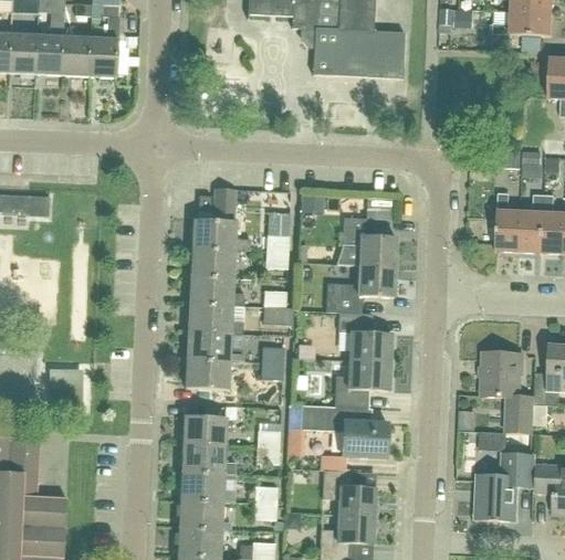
[(39,12),(39,0),(22,0),(22,11),(39,12)]
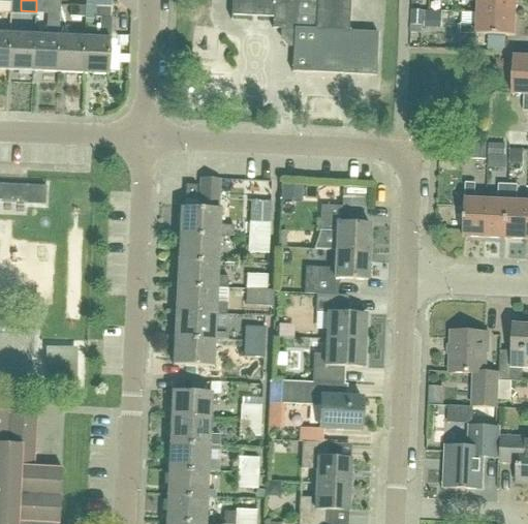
[(86,0),(86,2),(86,13),(96,13),(101,14),(111,14),(112,3),(112,0),(86,0)]
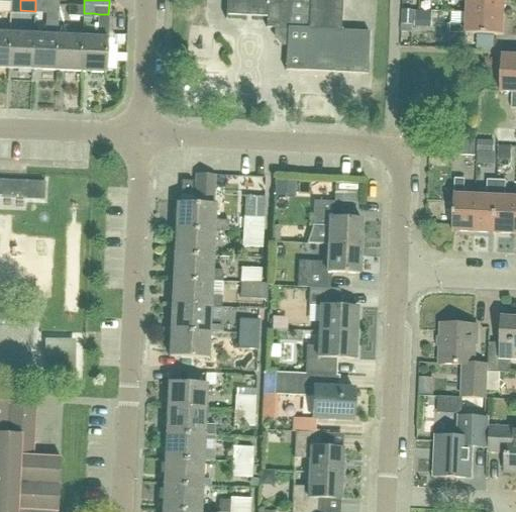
[(226,0),(225,15),(227,15),(227,11),(267,13),(267,24),(279,25),(279,33),(284,39),(287,39),(286,67),(368,71),(370,28),(341,27),(342,0),(226,0)]
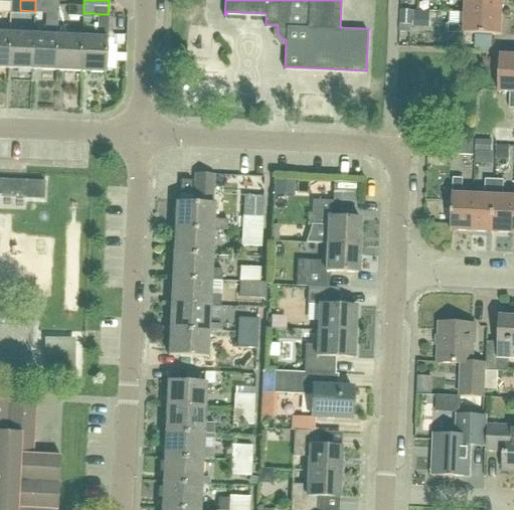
[(466,0),(466,9),(502,11),(502,0),(466,0)]
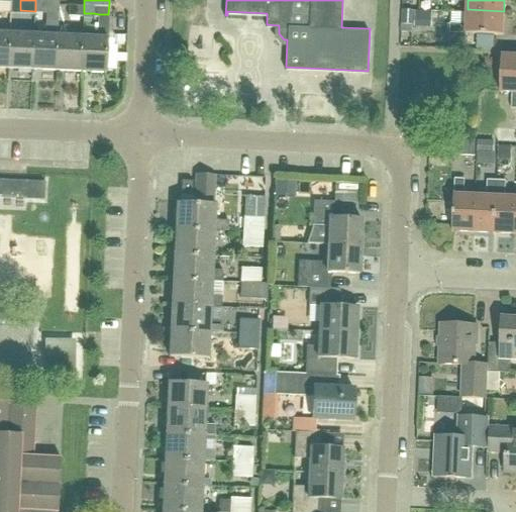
[(84,13),(84,2),(70,2),(69,12),(84,13)]
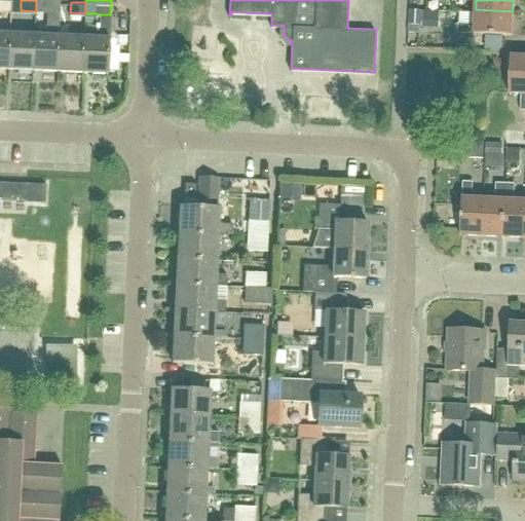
[(513,11),(476,9),(475,21),(458,20),(458,30),(513,33),(513,31),(512,31),(513,11)]
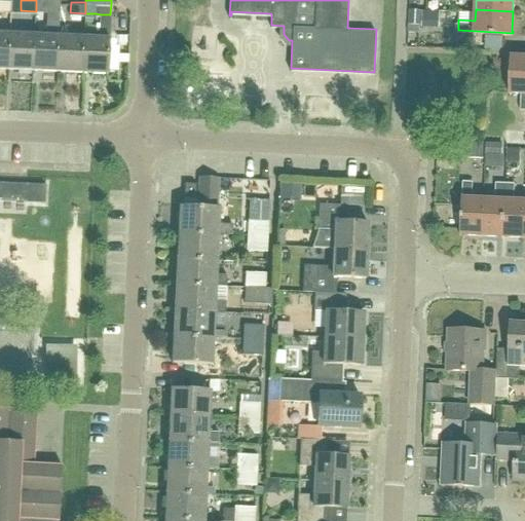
[(100,34),(109,34),(110,14),(101,14),(100,34)]
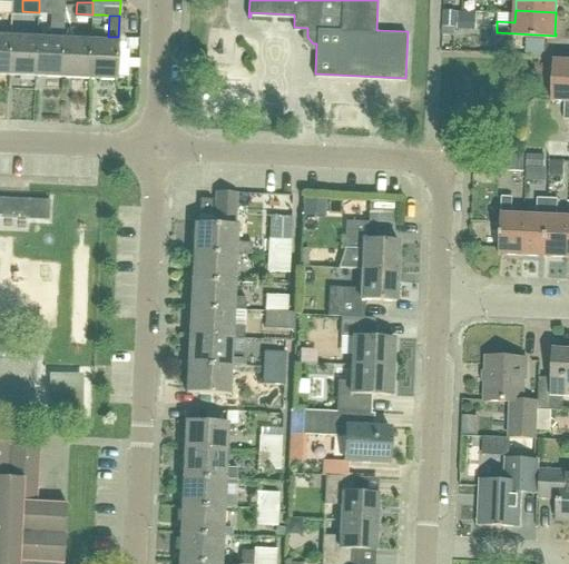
[(38,33),(36,73),(64,75),(65,35),(65,27),(52,27),(52,35),(38,33)]
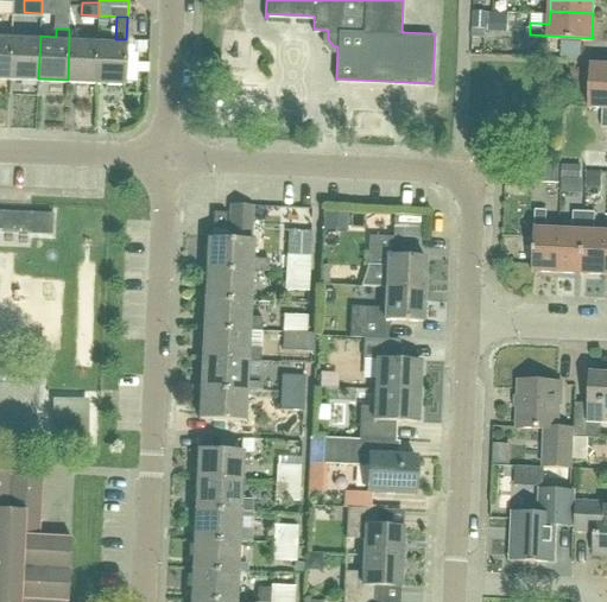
[(69,37),(68,80),(96,81),(97,38),(97,30),(86,30),(84,38),(69,37)]
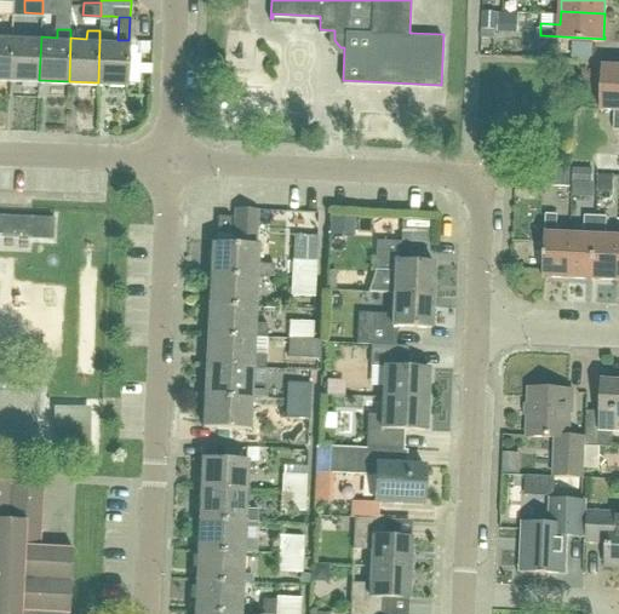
[(12,35),(0,34),(0,78),(10,79),(12,35)]
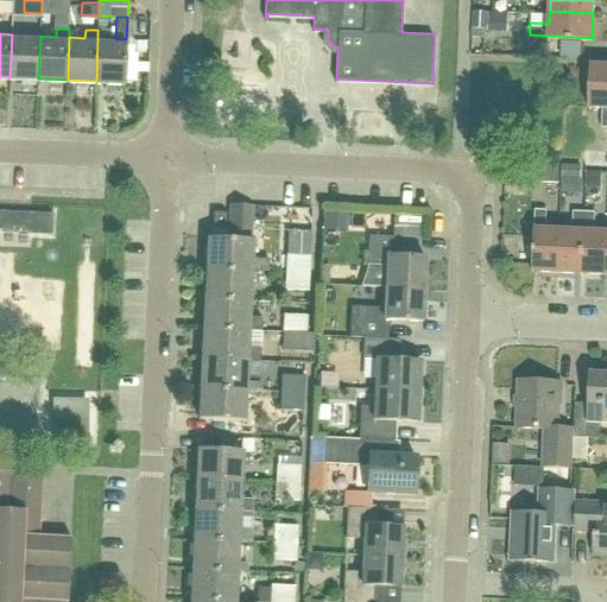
[(12,35),(10,77),(38,78),(40,36),(12,35)]
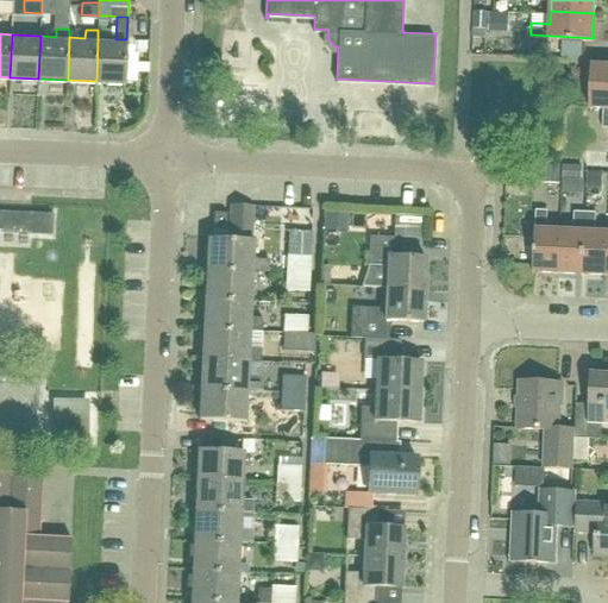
[(98,38),(96,81),(125,82),(127,41),(126,39),(116,39),(98,38)]
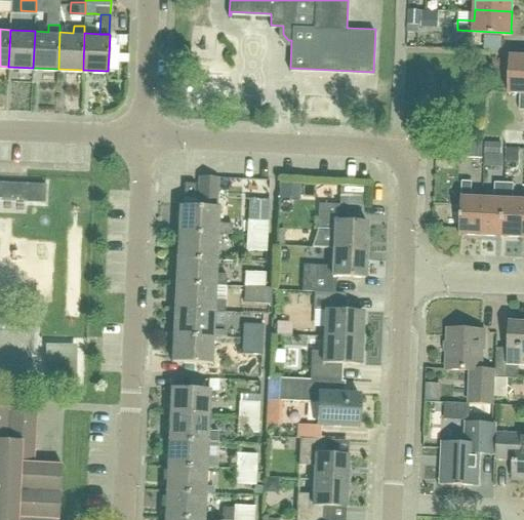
[(523,53),(510,53),(509,90),(520,90),(520,107),(523,107),(523,53)]
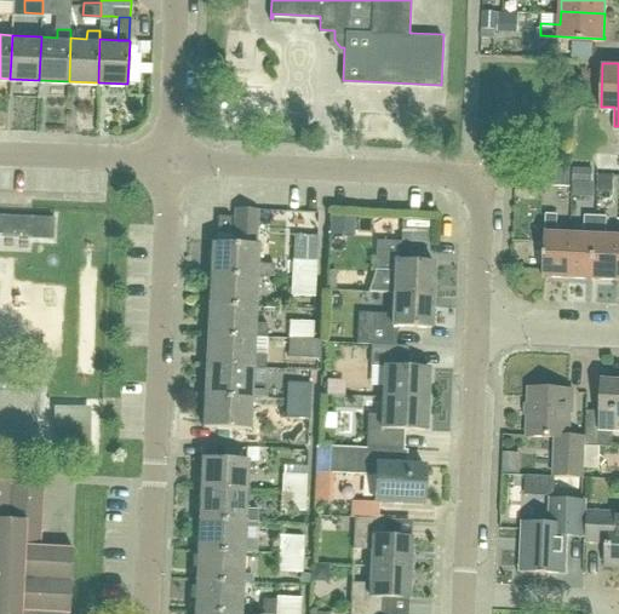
[(618,147),(597,145),(596,164),(618,165),(618,147)]
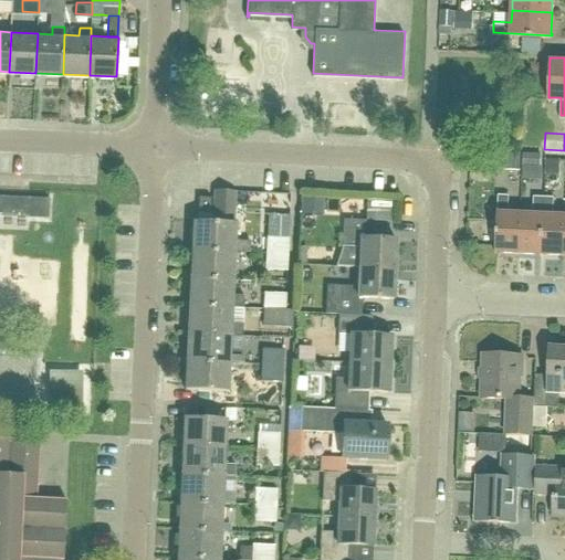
[(491,148),(491,151),(491,162),(503,162),(503,166),(521,166),(522,149),(491,148)]
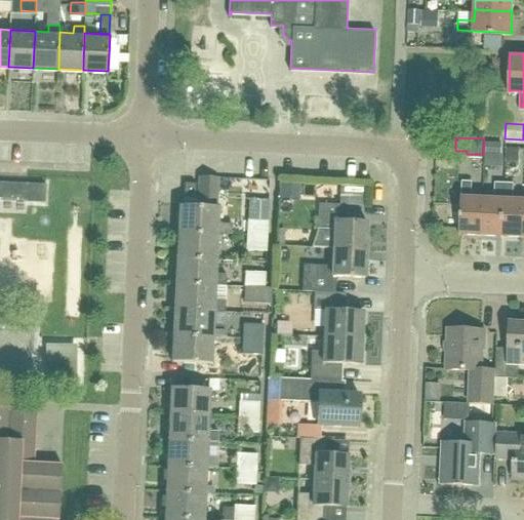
[(179,202),(178,229),(218,231),(219,204),(217,204),(218,176),(199,175),(198,203),(179,202)]
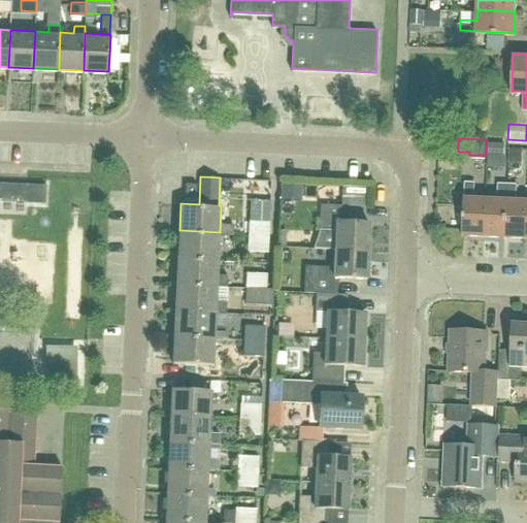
[(464,233),(485,233),(487,196),(475,196),(475,180),(465,178),(463,234),(464,233)]
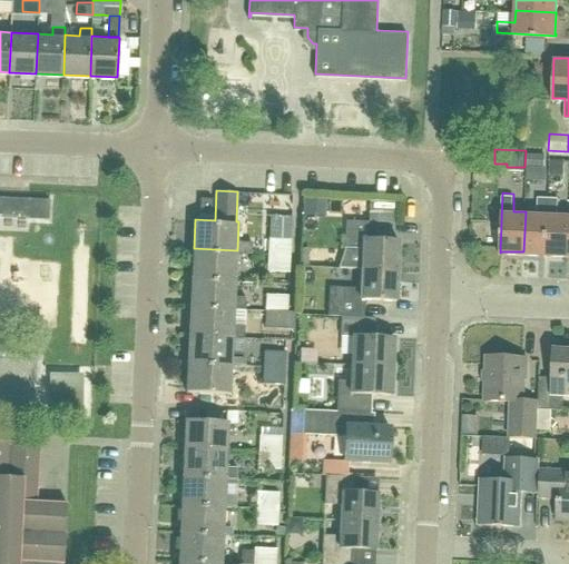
[(200,195),(199,210),(213,211),(213,196),(200,195)]
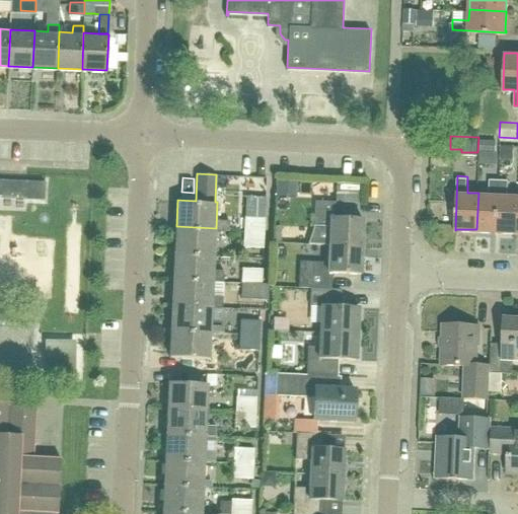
[(478,193),(476,229),(497,230),(497,232),(500,177),(490,177),(490,193),(478,193)]
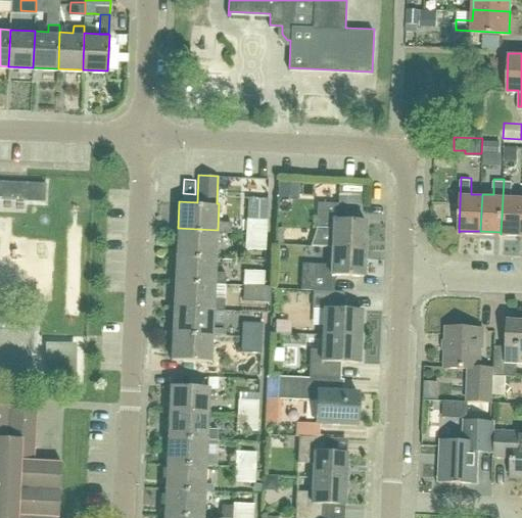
[(504,179),(501,234),(502,234),(502,233),(521,233),(521,195),(512,195),(513,180),(504,179)]
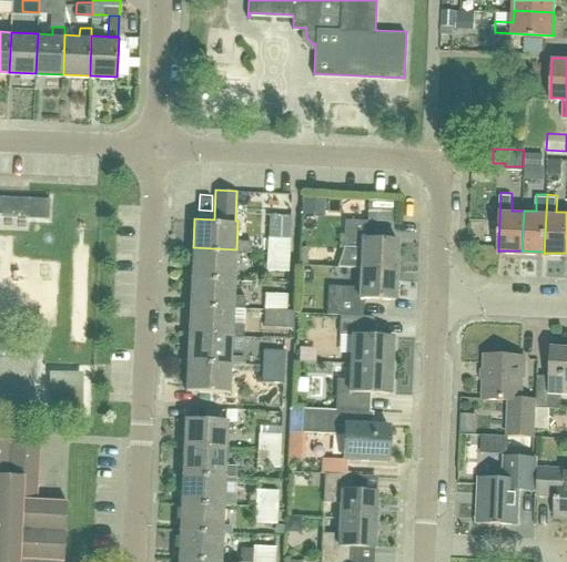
[(49,196),(30,195),(30,204),(30,213),(31,213),(49,213),(49,196)]
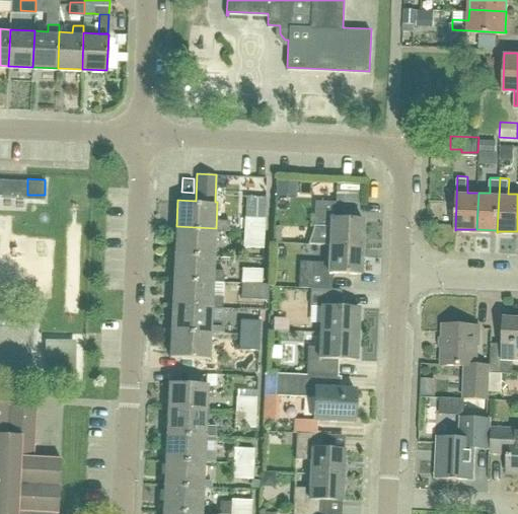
[(329,242),(367,244),(367,243),(362,243),(363,217),(335,216),(336,200),(315,199),(314,225),(308,240),(308,241),(329,242)]
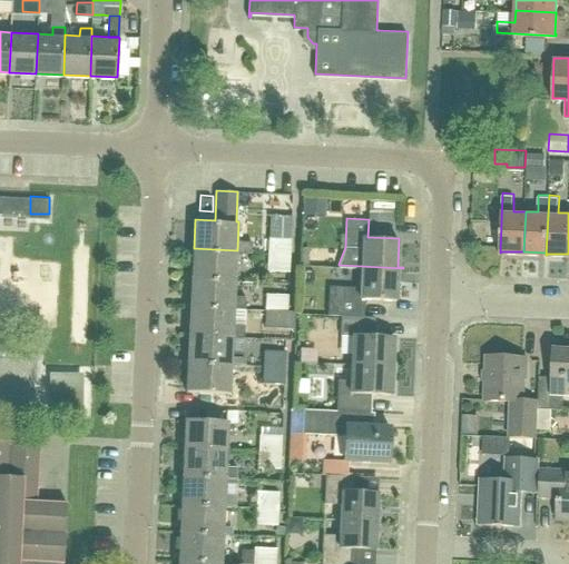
[(268,235),(268,251),(290,253),(291,236),(268,235)]
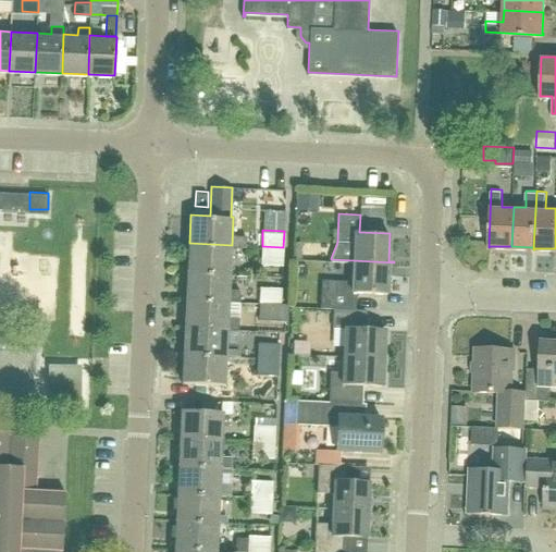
[(230,272),(232,245),(189,243),(187,270),(230,272)]
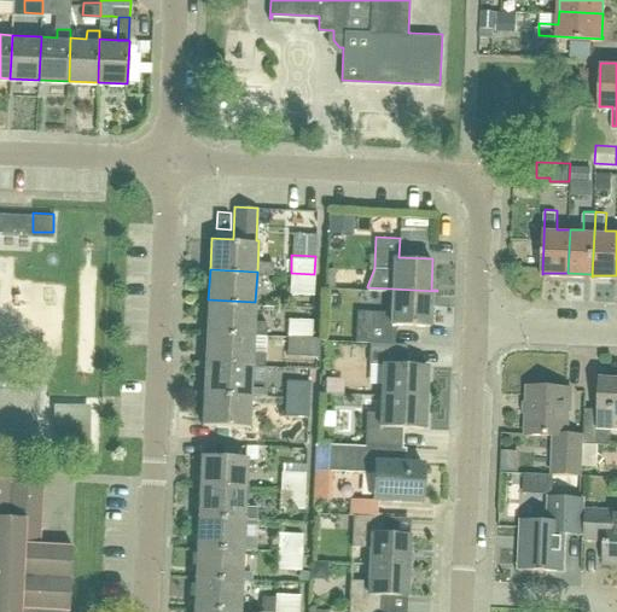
[(314,292),(314,274),(291,273),(290,291),(314,292)]
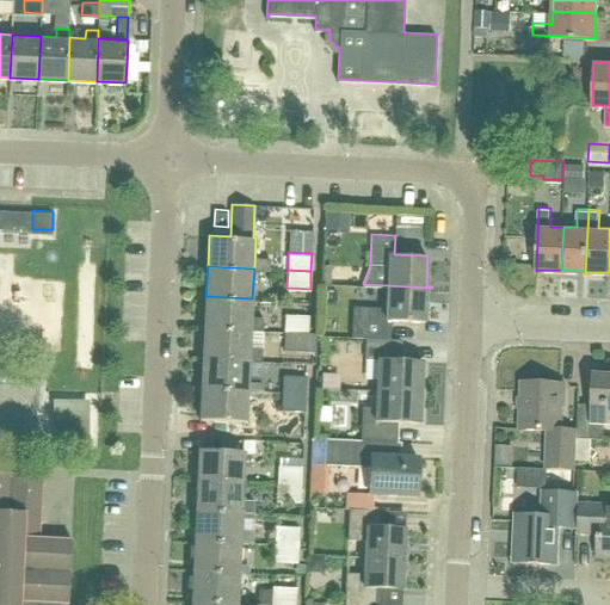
[(432,289),(432,288),(388,285),(387,306),(352,304),(351,334),(390,337),(392,318),(425,320),(426,289),(432,289)]
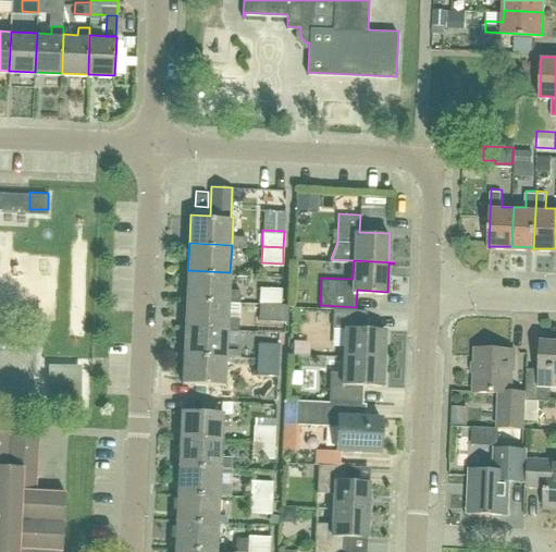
[(230,289),(230,272),(187,270),(186,298),(229,301),(241,301),(241,289),(230,289)]
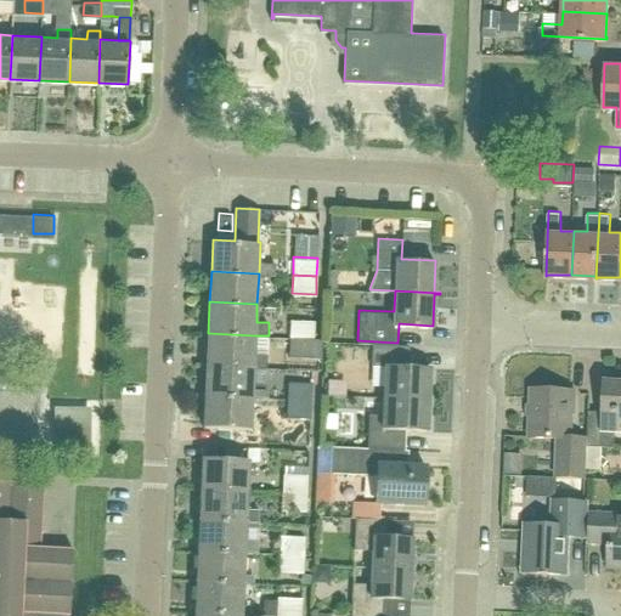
[(291,318),(289,337),(314,338),(315,320),(291,318)]
